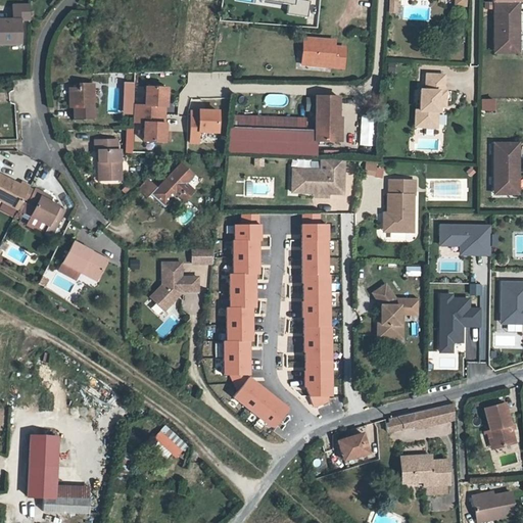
[(263,0),(264,1),(289,5),(287,14),(308,17),(311,1),(300,0),(263,0)]
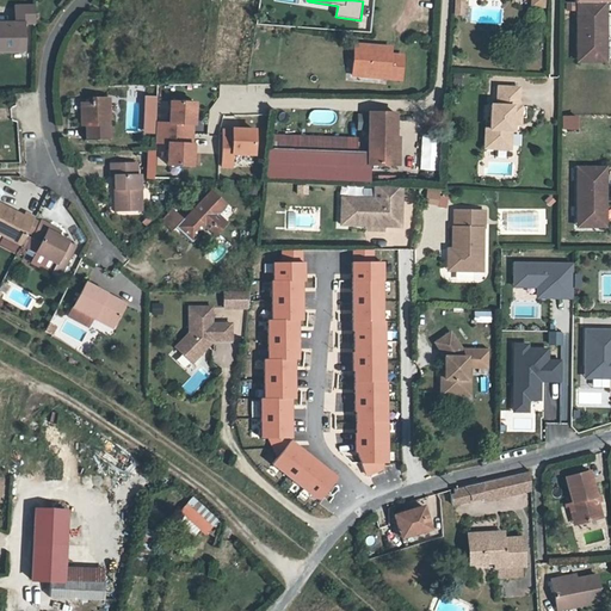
[(462,0),(452,0),(452,10),(462,10),(462,0)]
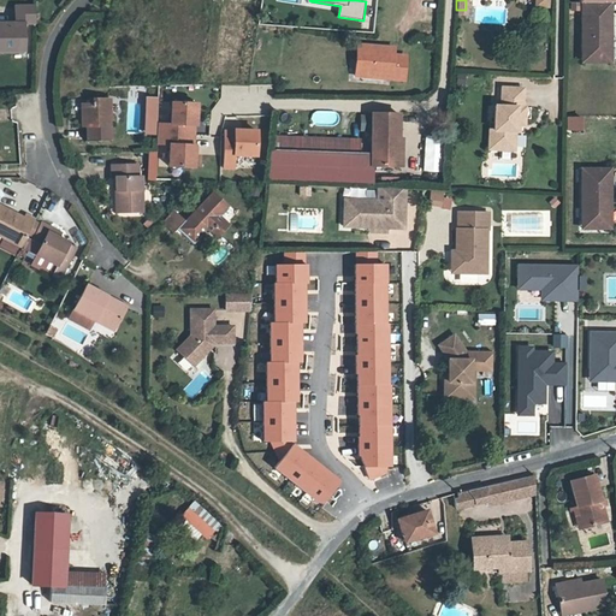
[(584,4),(584,57),(605,57),(609,54),(609,34),(612,34),(612,4),(584,4)]
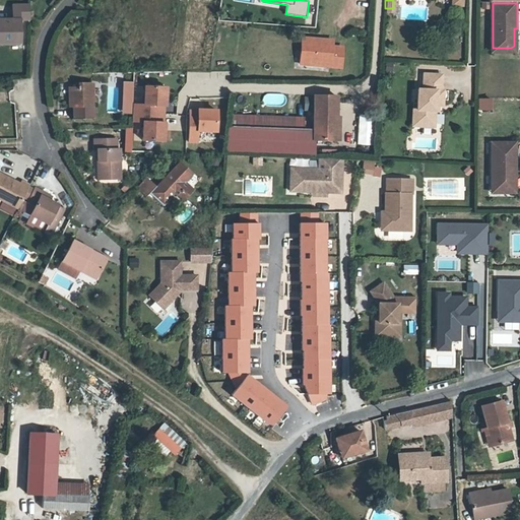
[(13,4),(14,20),(21,19),(30,19),(29,4),(13,4)]
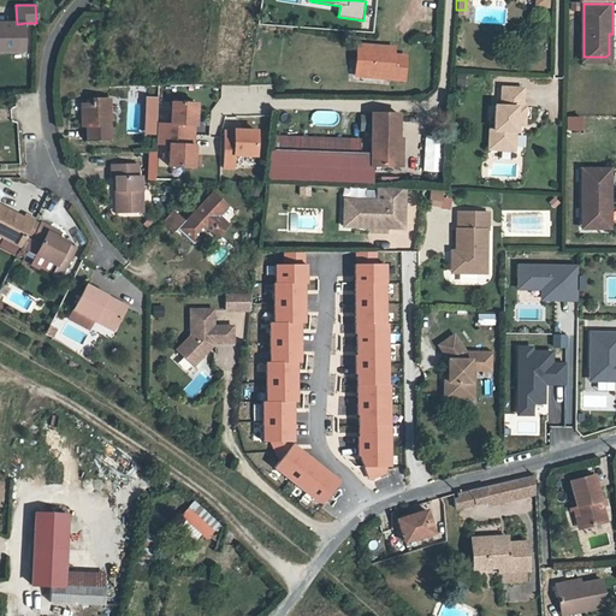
[(0,23),(0,53),(25,53),(25,23),(17,24),(0,23)]
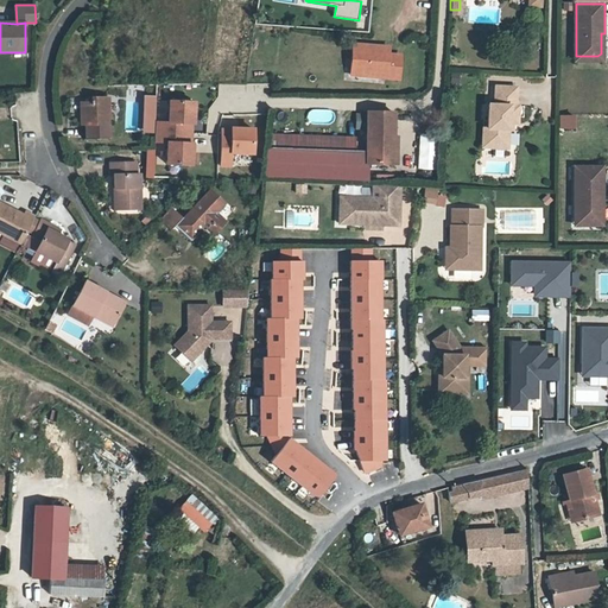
[(597,56),(576,56),(576,62),(605,62),(605,33),(601,33),(601,54),(597,56)]
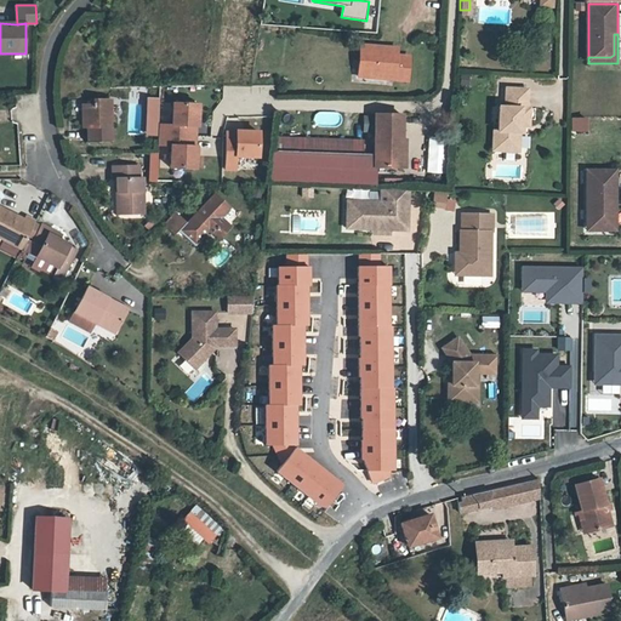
[(362,47),(359,70),(370,72),(370,78),(410,81),(411,57),(399,57),(389,56),(391,50),(362,47)]
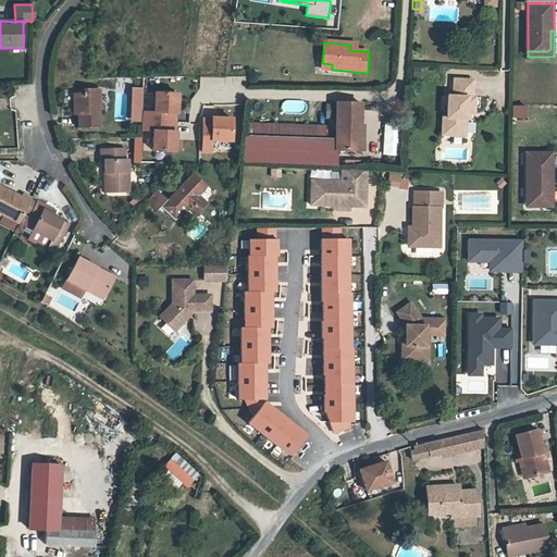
[(450,114),(450,132),(466,133),(466,115),(467,110),(469,110),(474,110),(475,94),(472,94),(473,77),(455,76),(453,93),(448,93),(446,114),(450,114)]
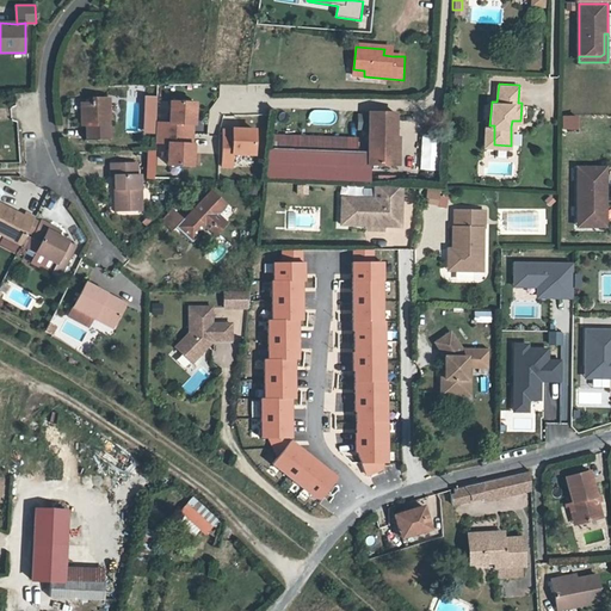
[(86,116),(86,140),(109,140),(109,98),(92,98),(92,103),(82,103),(82,116),(86,116)]
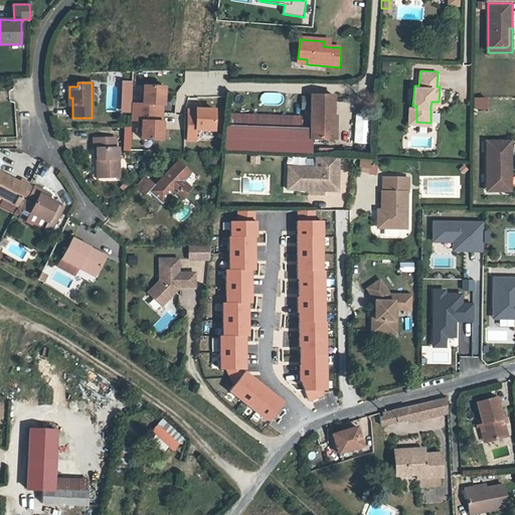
[(167,86),(144,86),(143,103),(134,103),(134,121),(141,121),(141,140),(165,141),(167,86)]
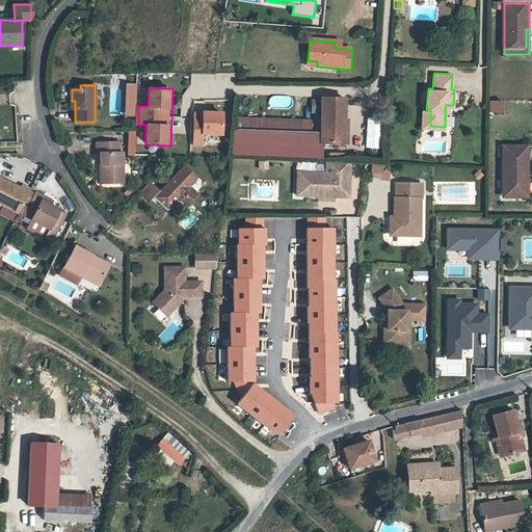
[(320,98),(319,134),(318,142),(338,143),(338,131),(346,131),(346,120),(341,120),(342,99),(320,98)]
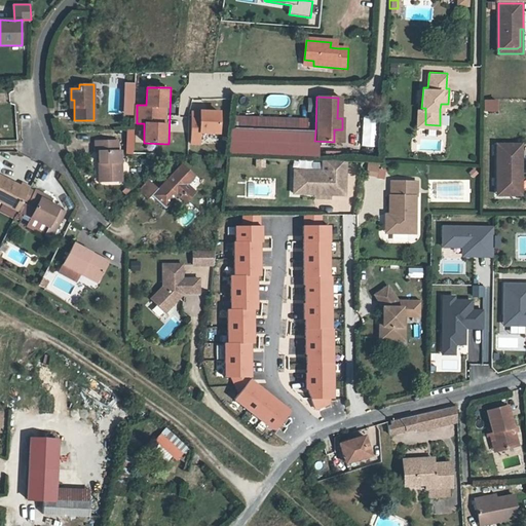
[(483,112),(497,112),(497,101),(484,101),(483,112)]
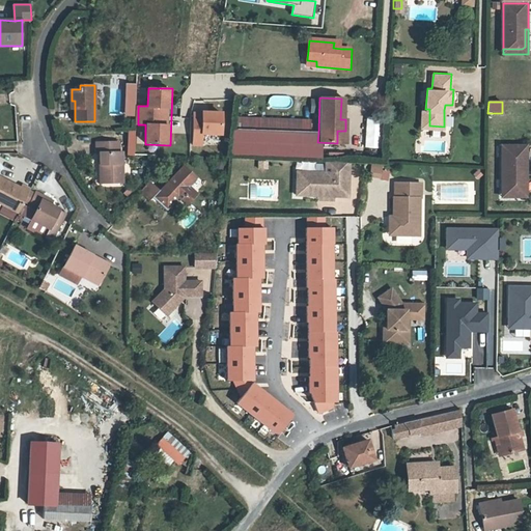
[(421,126),(429,126),(429,109),(425,109),(422,109),(421,126)]
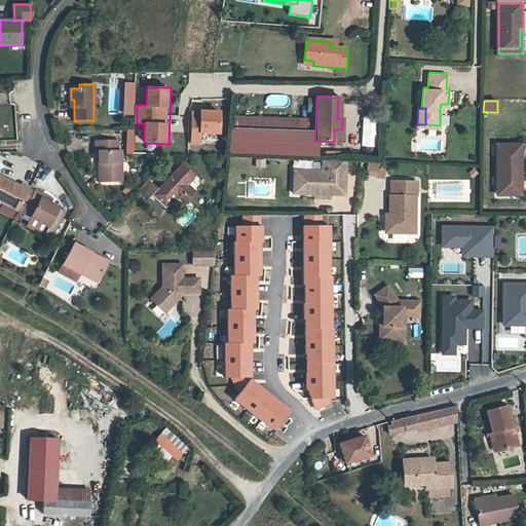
[(220,133),(221,112),(202,111),(202,112),(193,112),(192,143),(200,143),(200,132),(220,133)]
